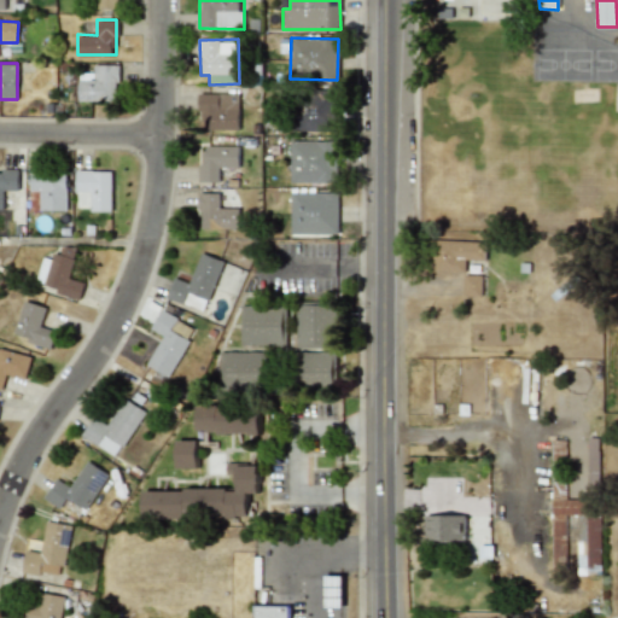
[(117,64),(93,64),(93,73),(79,73),(79,99),(117,100),(117,64)]
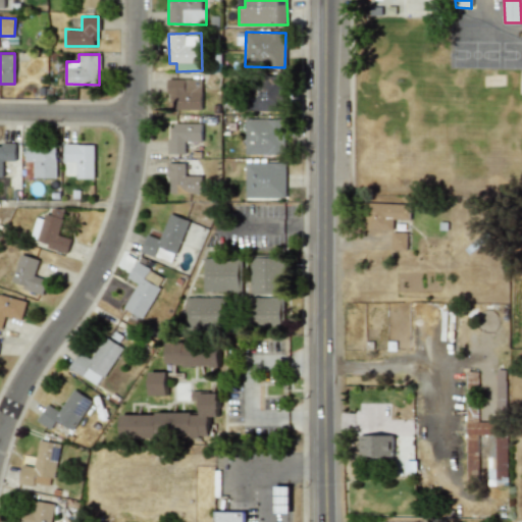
[(285,75),(255,75),(255,97),(247,97),(247,111),(285,110),(285,75)]
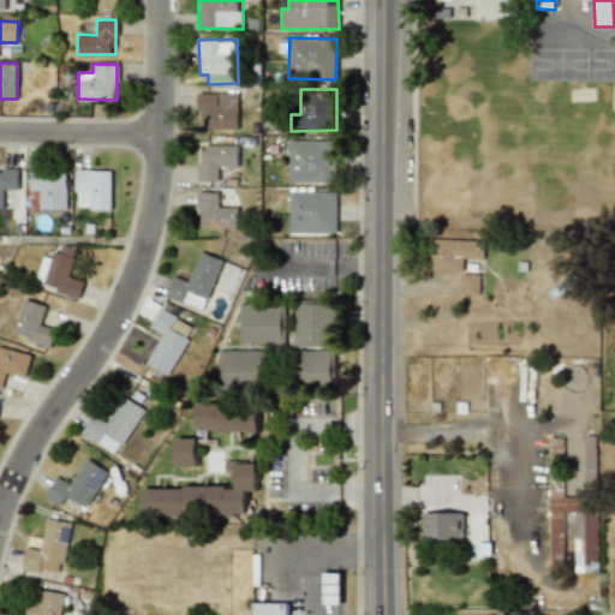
[(237,93),(199,93),(199,130),(237,129),(237,93)]
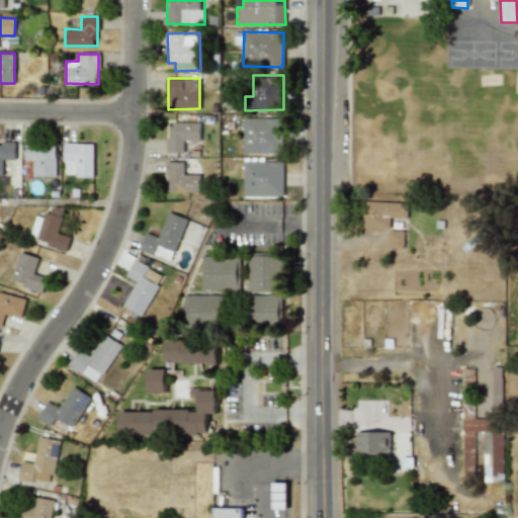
[(243,153),(283,153),(283,118),(243,117),(243,153)]
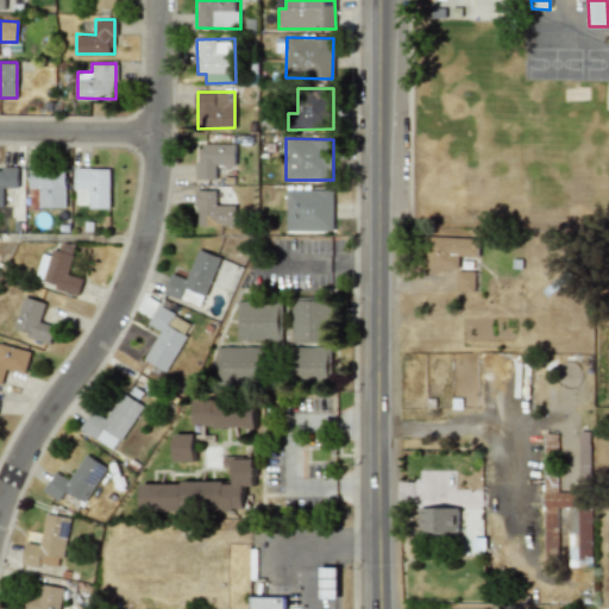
[(234,143),(196,144),(196,179),(215,179),(215,165),(234,165),(234,143)]
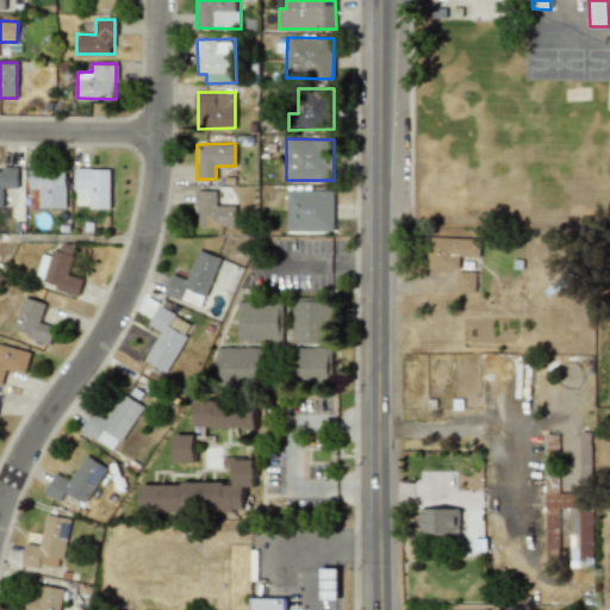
[(0,169),(0,206),(2,206),(4,187),(18,188),(18,167),(1,166),(1,170),(0,169)]
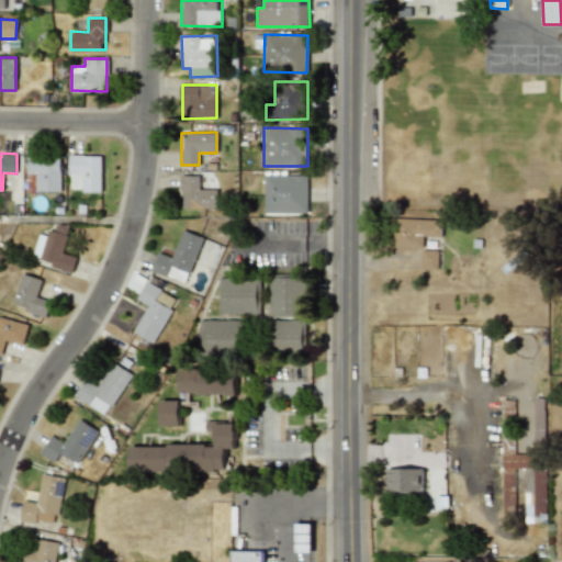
[(101,156),(68,155),(67,173),(82,175),(81,191),(100,192),(101,156)]
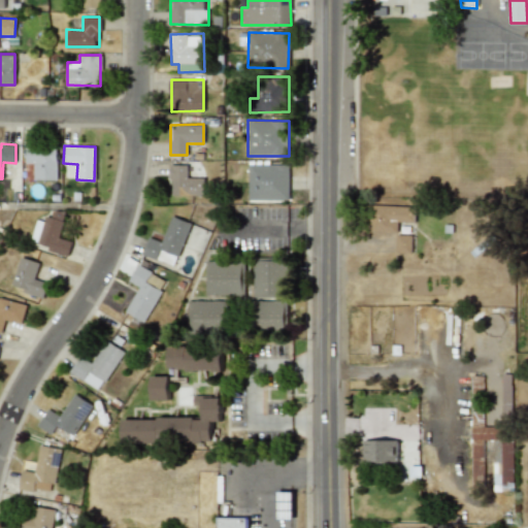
[(57,147),(27,146),(26,162),(34,163),(33,178),(56,179),(57,147)]
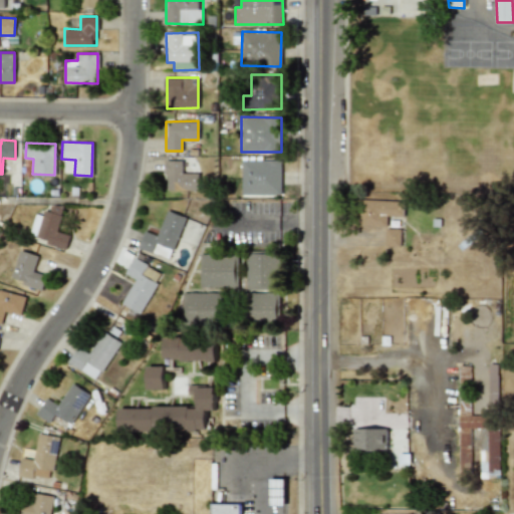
[(182,160),(165,160),(166,190),(198,190),(198,173),(182,173),(182,160)]
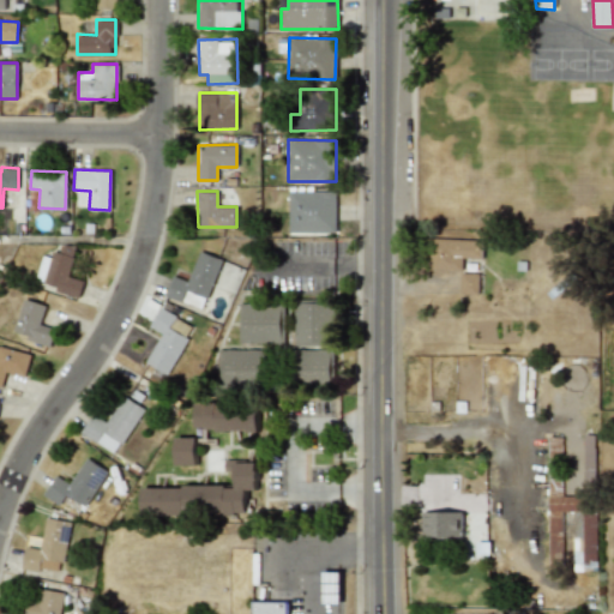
[(287,232),(335,233),(336,191),(288,191),(287,232)]
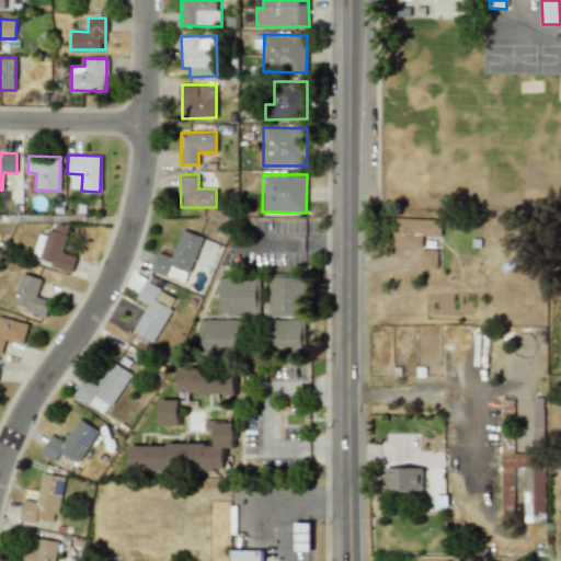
[(442,219),(396,218),(395,245),(423,247),(423,236),(441,236),(442,219)]
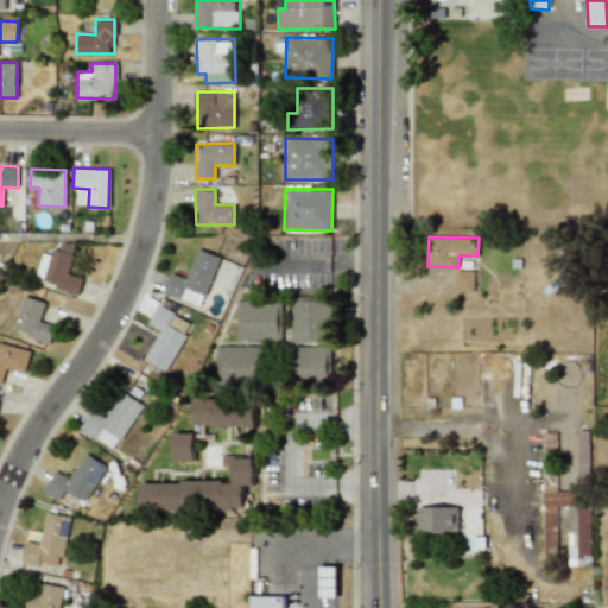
[(80,292),(82,277),(68,273),(74,245),(57,241),(54,255),(40,252),(35,282),(80,292)]
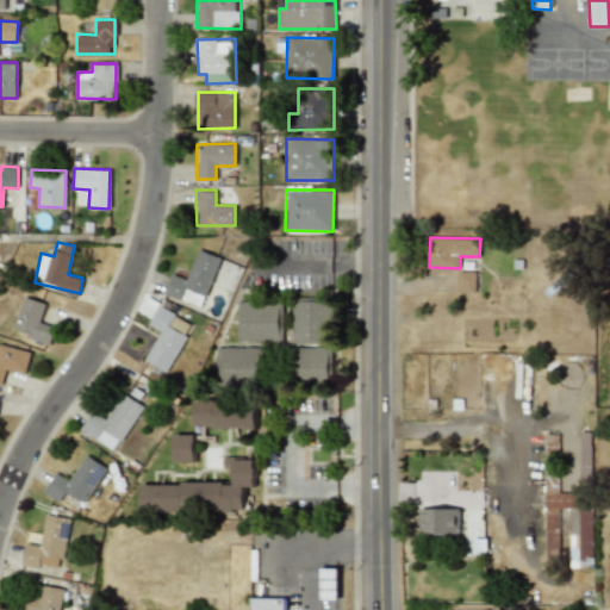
[(219,257),(198,249),(186,279),(170,273),(163,293),(201,307),(219,257)]
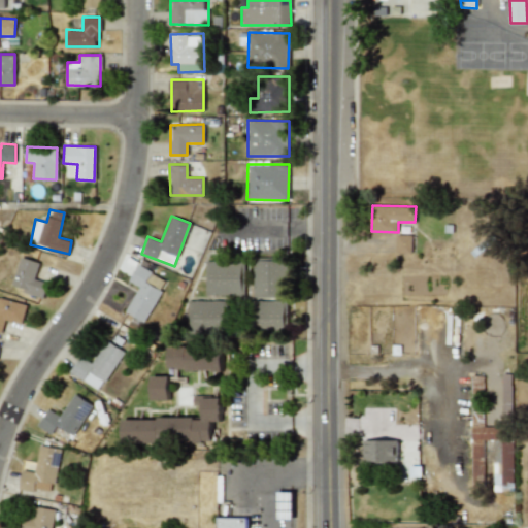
[(411,253),(411,235),(397,234),(396,253),(411,253)]
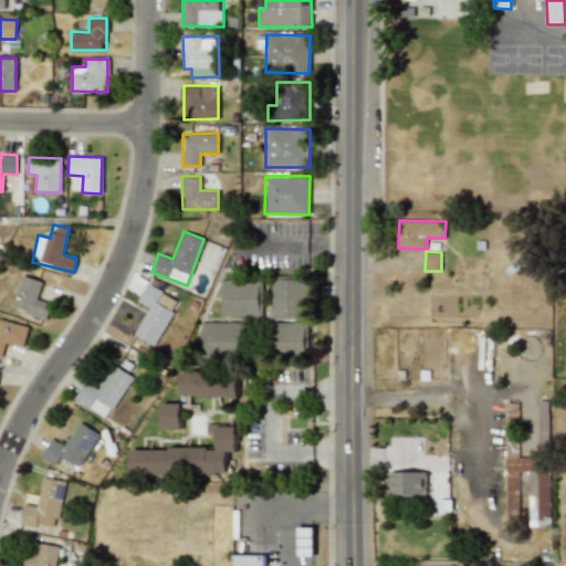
[(12,304),(24,308),(22,313),(45,320),(51,303),(37,299),(42,281),(21,274),(12,304)]
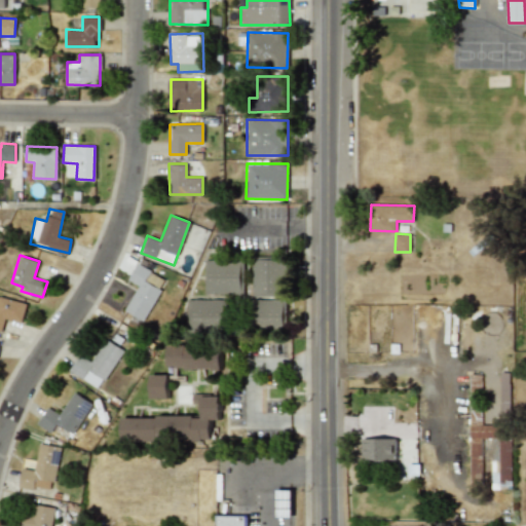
[(252,296),(285,296),(286,257),(252,257),(252,296)]
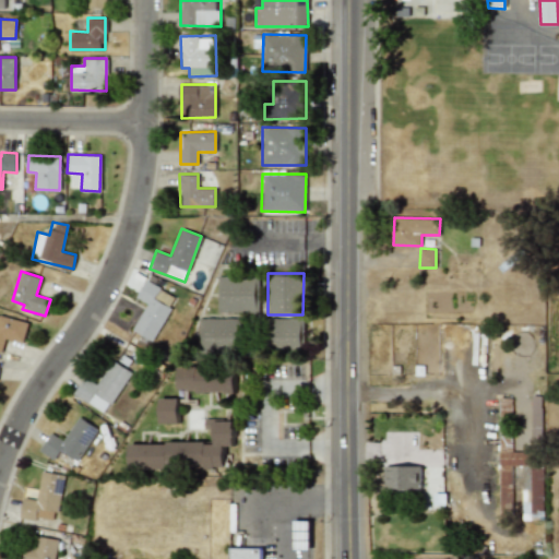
[(217,276),(216,311),(258,312),(259,276),(217,276)]
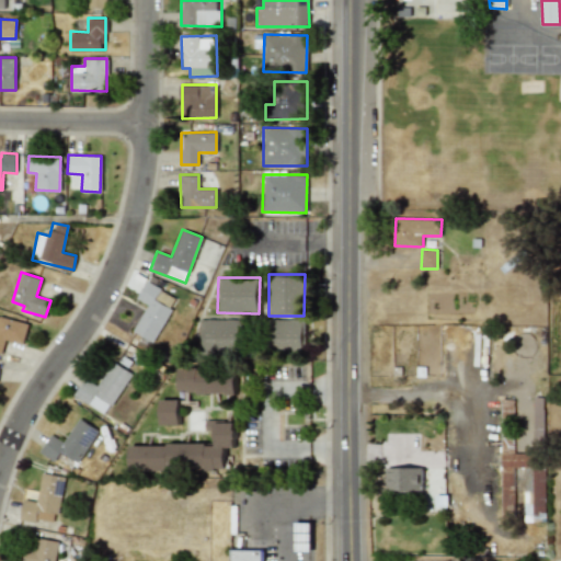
[(133,331),(153,342),(172,307),(169,306),(173,297),(146,282),(136,298),(147,304),(133,331)]
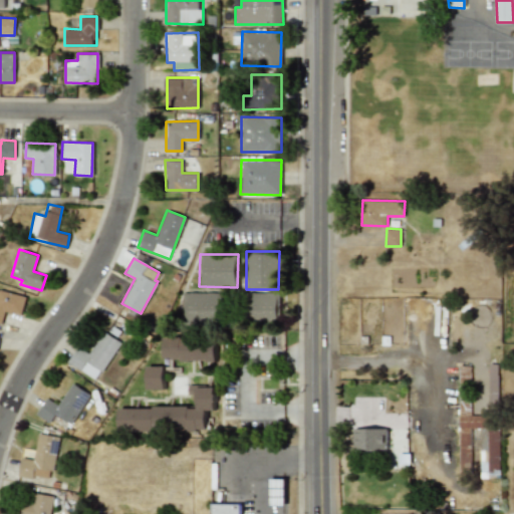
[(21,315),(26,296),(0,289),(0,322),(1,323),(4,311),(21,315)]
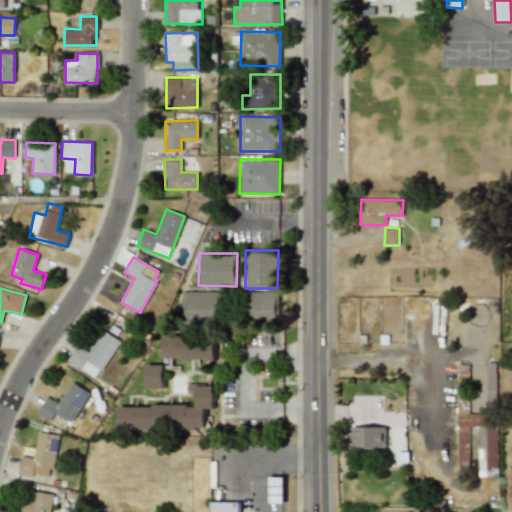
[(218,322),(218,291),(182,291),(182,321),(218,322)]
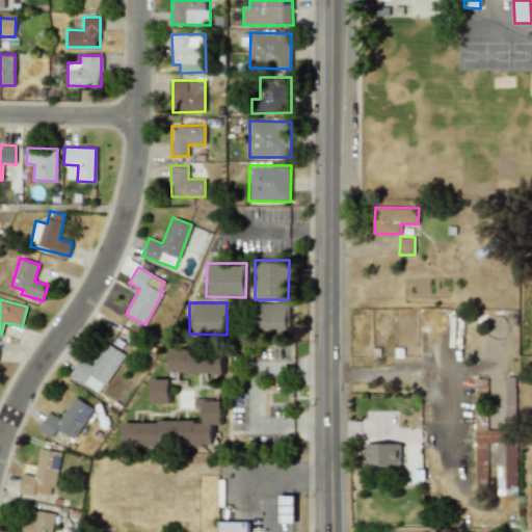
[(288,302),(258,302),(257,330),(287,331),(288,302)]
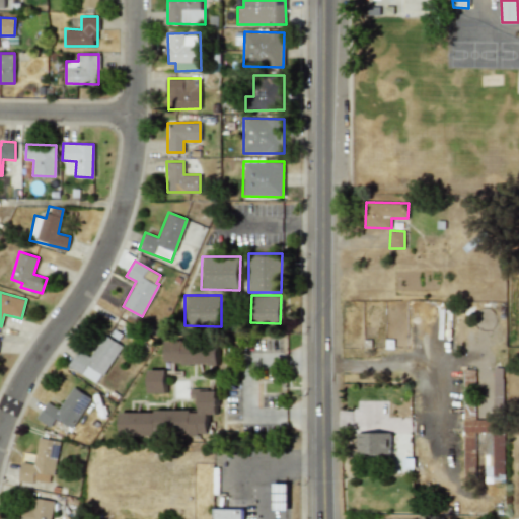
[(121,345),(103,335),(90,357),(78,349),(68,366),(97,383),(121,345)]
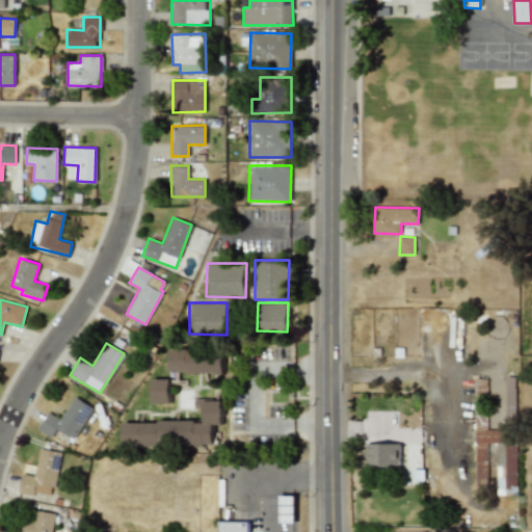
[(168,351),(169,373),(223,372),(222,350),(168,351)]
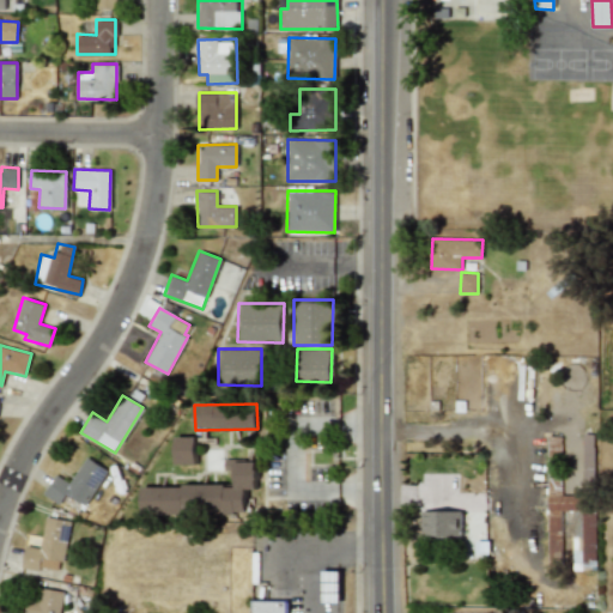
[(595,495),(594,434),(583,434),(584,495),(595,495)]
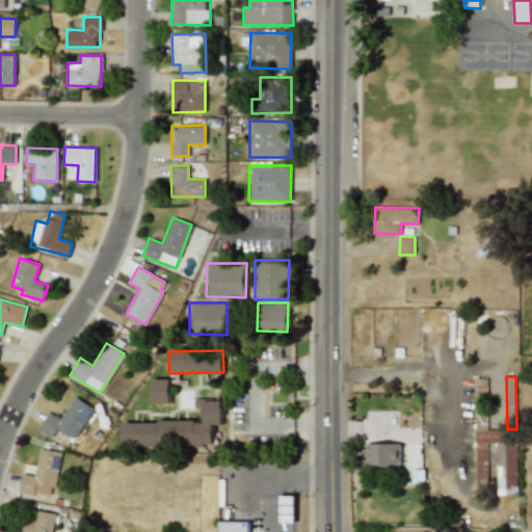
[(152,402),(169,402),(169,378),(152,379),(152,402)]
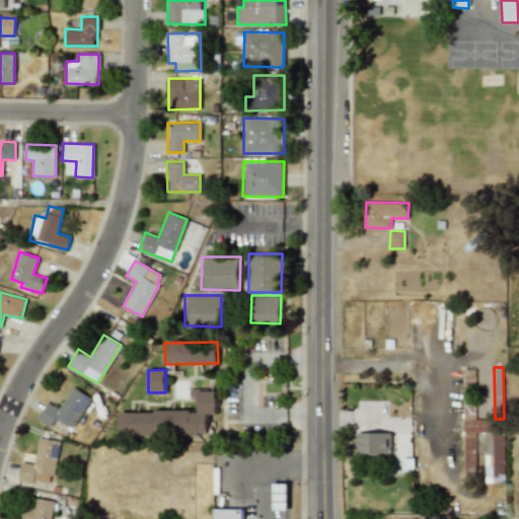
[(35,418),(50,427),(56,418),(71,428),(90,398),(73,386),(58,409),(47,401),(35,418)]
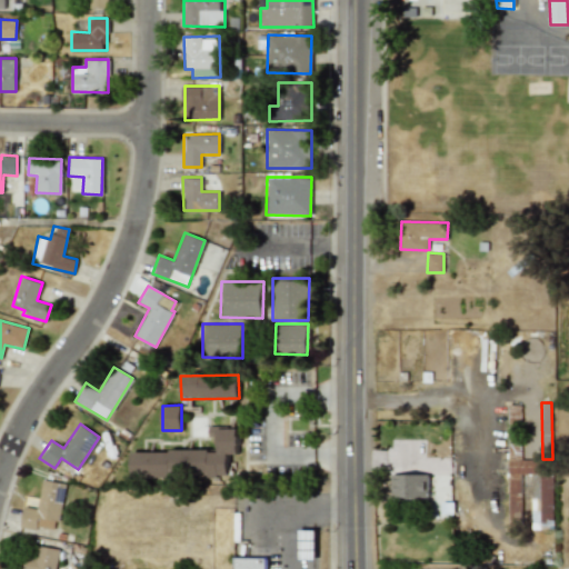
[(509,525),(521,525),(521,473),(531,473),(531,529),(552,529),(552,460),(520,460),(519,426),(508,426),(509,525)]
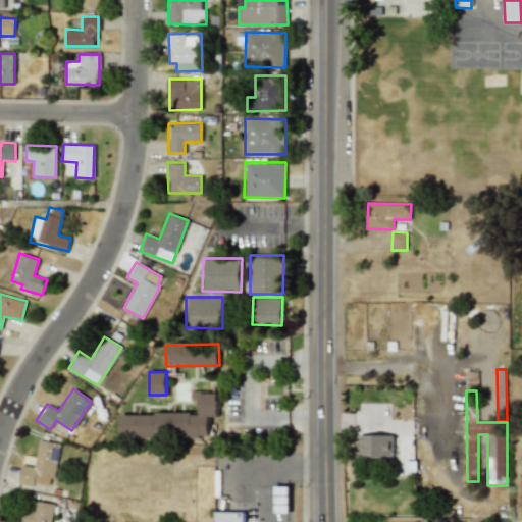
[(119,414),(120,438),(208,436),(208,416),(218,416),(217,392),(191,393),(191,401),(199,401),(199,412),(119,414)]
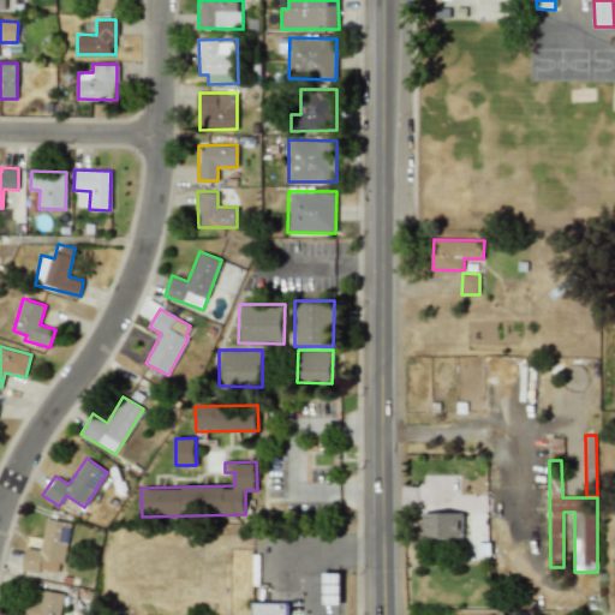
[(464,513),(424,512),(424,537),(463,538),(464,513)]
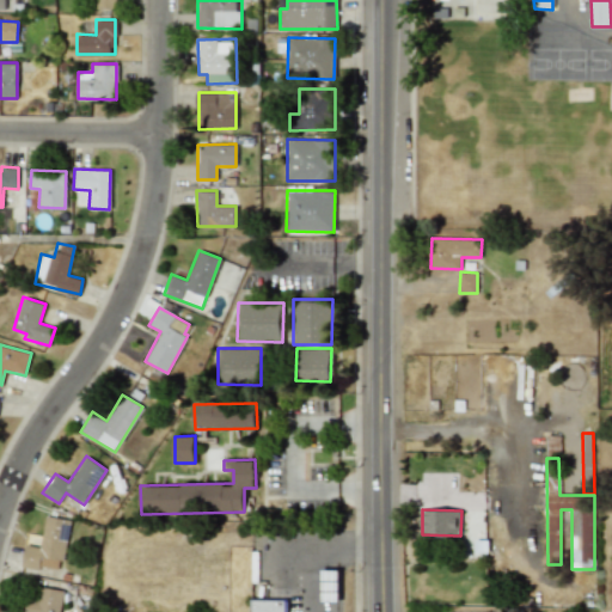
[(22,565),(61,571),(68,519),(44,516),(40,546),(24,544),(22,565)]
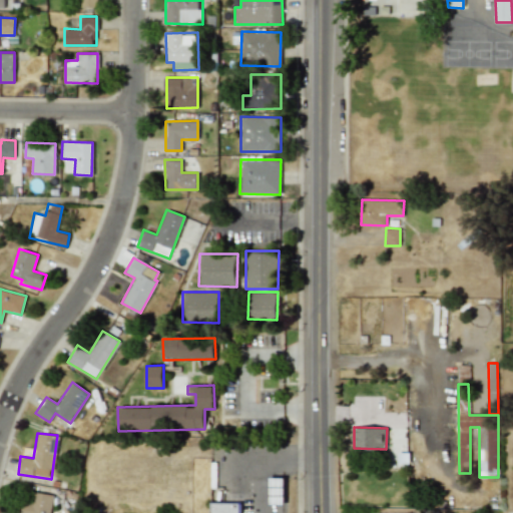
[(49,512),(52,495),(34,492),(31,506),(23,504),(21,512),(49,512)]
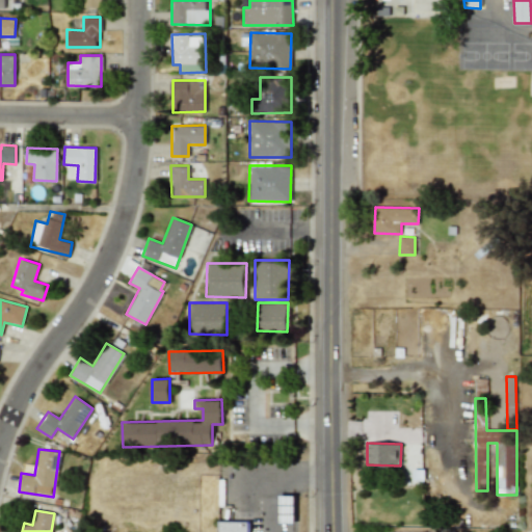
[(217,531),(248,531),(248,521),(217,522),(217,531)]
